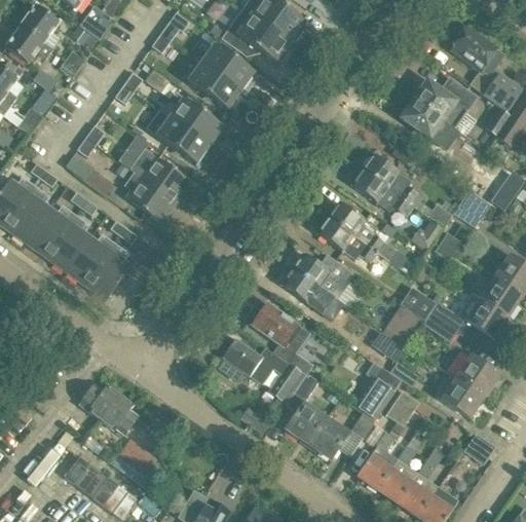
[(60,0),(74,10),(81,0),(60,0)]
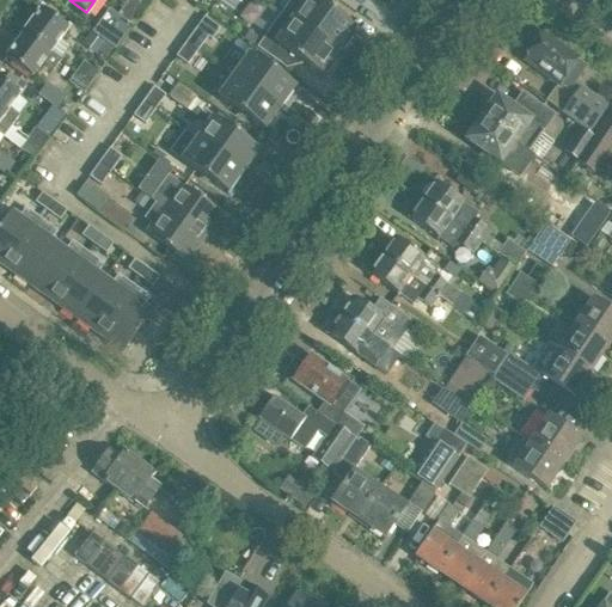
[(126,0),(117,13),(132,24),(146,4),(141,0),(126,0)]
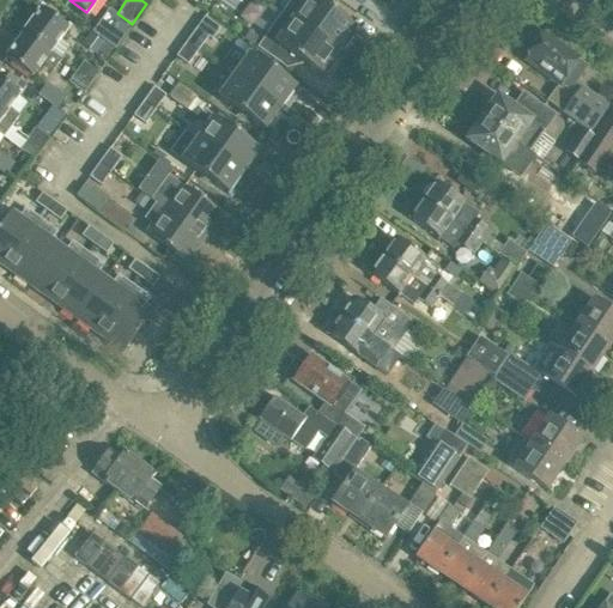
[(291,0),(284,11),(292,17),(295,18),(339,50),(341,47),(343,47),(344,48),(354,32),(353,31),(352,31),(356,26),(329,7),(334,0),(291,0)]
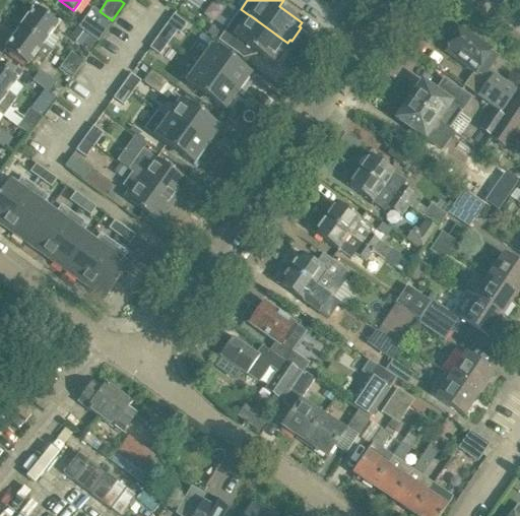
[(19,25),(43,42),(57,21),(35,4),(19,25)]
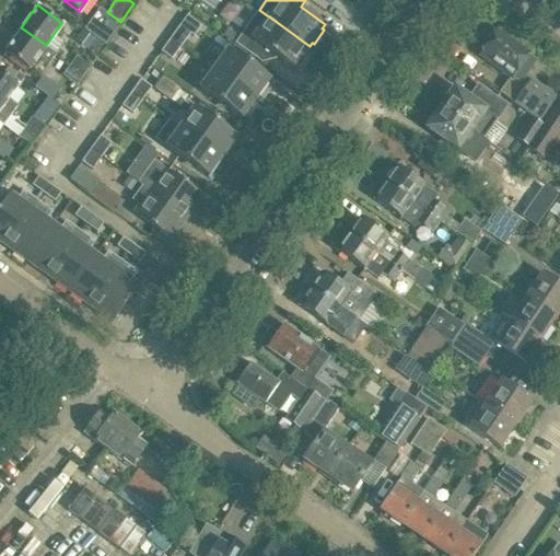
[(84,26),(105,42),(112,34),(120,22),(107,12),(98,7),(91,19),(84,26)]
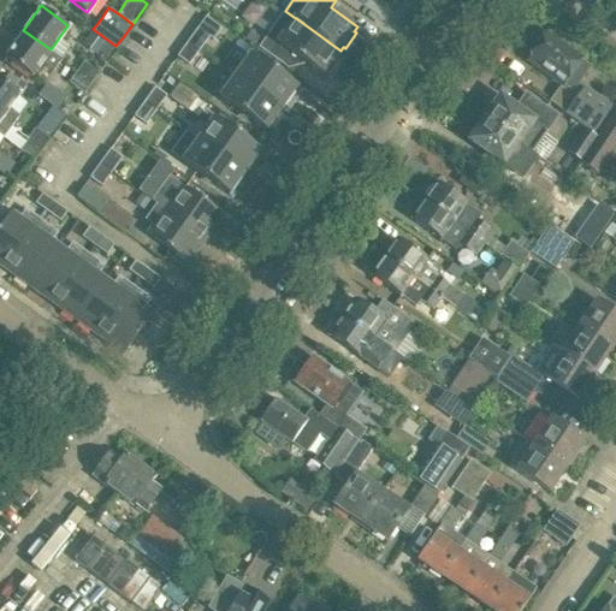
[(266,36),(260,46),(267,51),(288,66),(296,55),(314,67),(323,75),(326,70),(329,71),(338,58),(339,55),(337,54),(341,51),(296,18),(294,17),(285,11),(268,34),(266,36)]
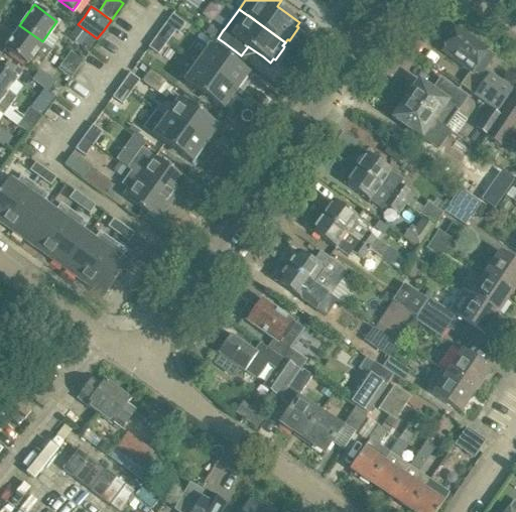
[(166,21),(157,32),(167,39),(175,28),(178,31),(185,21),(172,12),(166,21)]
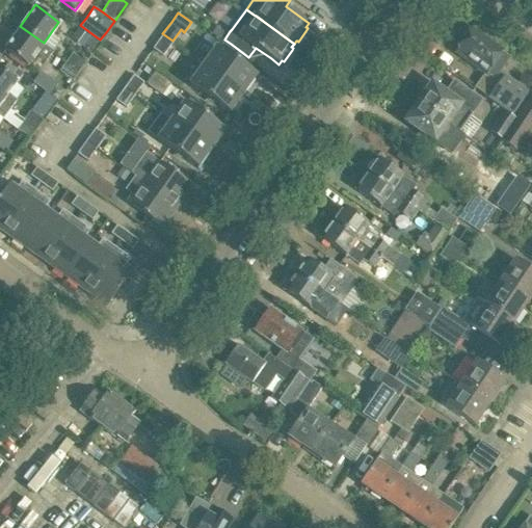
[(51,49),(44,43),(20,26),(4,48),(27,64),(36,52),(45,57),(51,49)]
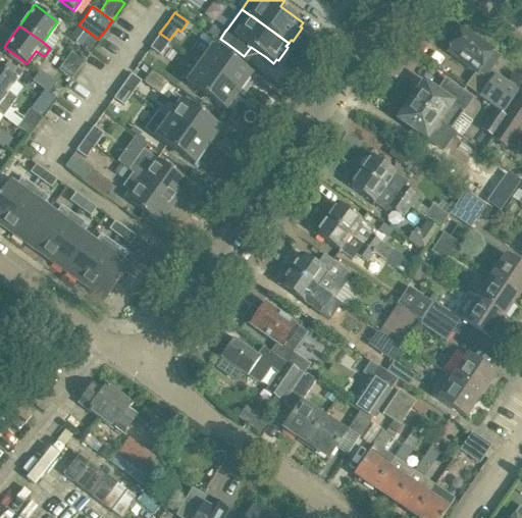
[(79,26),(71,36),(81,43),(82,43),(85,44),(91,35),(79,26)]
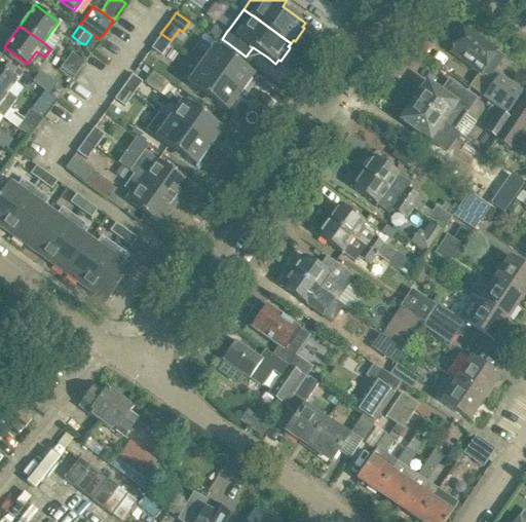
[(489,75),(503,54),(496,49),(496,48),(465,27),(450,48),(489,75)]
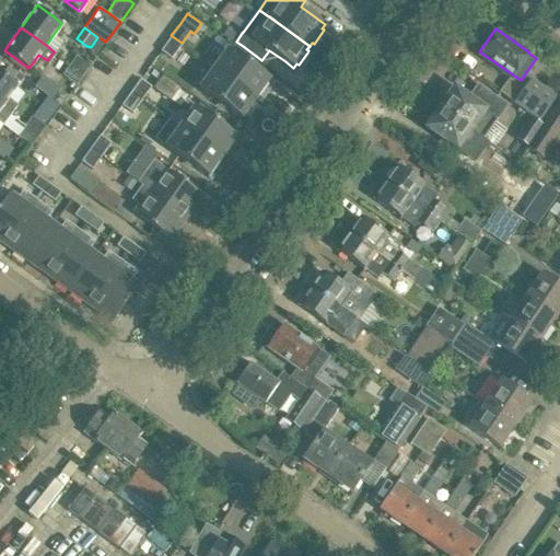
[(172,56),(182,43),(171,35),(162,48),(172,56)]
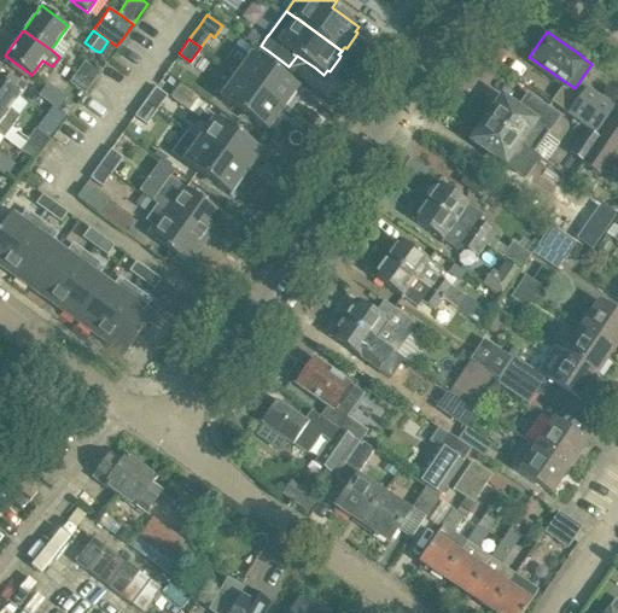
[(235,74),(283,107),(298,85),(251,52),(235,74)]
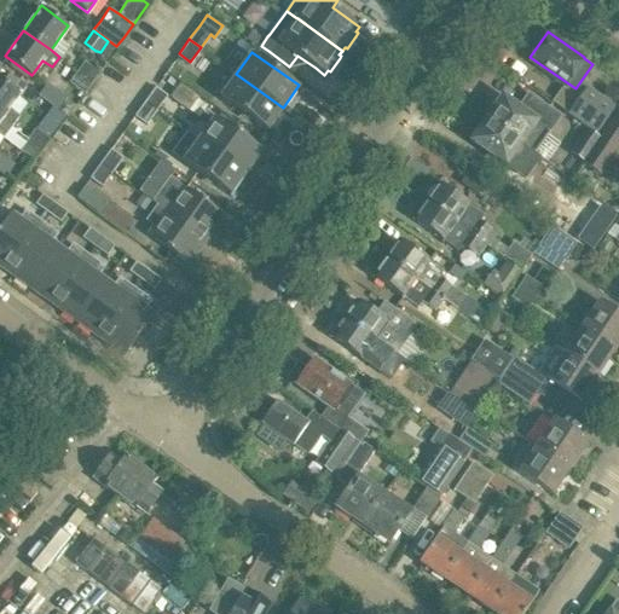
[(76,70),(91,81),(99,70),(84,59),(76,70)]
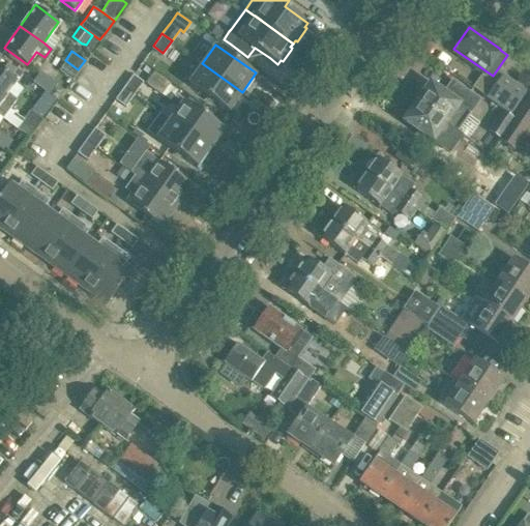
[(71,78),(78,69),(65,60),(59,68),(71,78)]
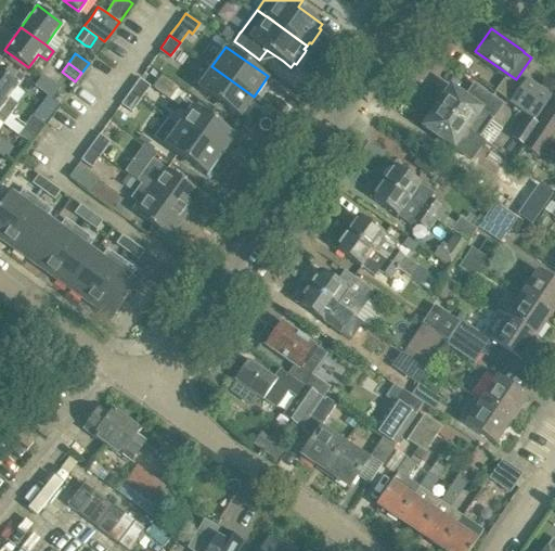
[(240,116),(254,97),(211,66),(197,86),(240,116)]
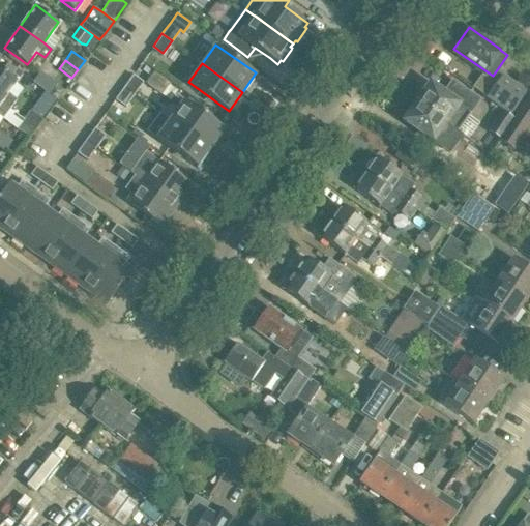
[(146,64),(143,68),(150,74),(153,69),(146,64)]
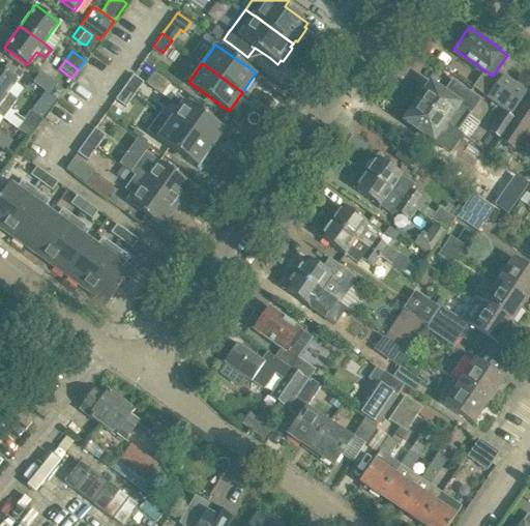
[(0,98),(9,107),(17,97),(7,91),(17,79),(0,66),(0,98)]
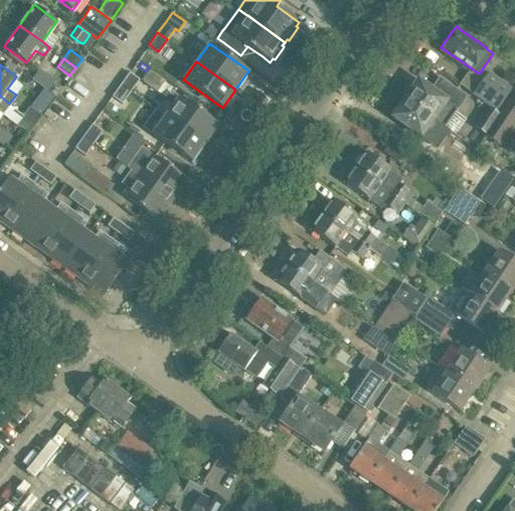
[(146,71),(141,78),(165,96),(171,86),(164,80),(165,78),(149,67),(146,71)]
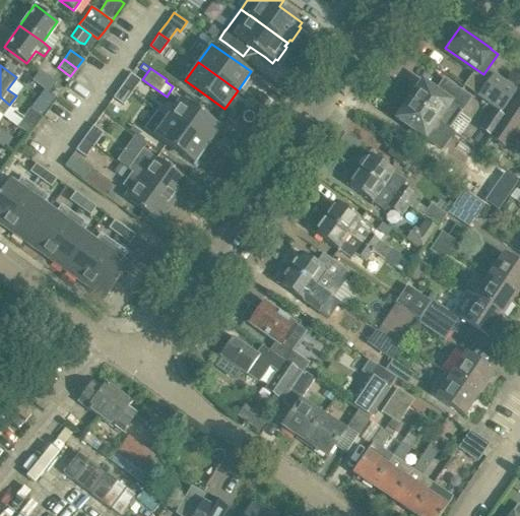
[(122,83),(132,90),(141,78),(131,71),(122,83)]
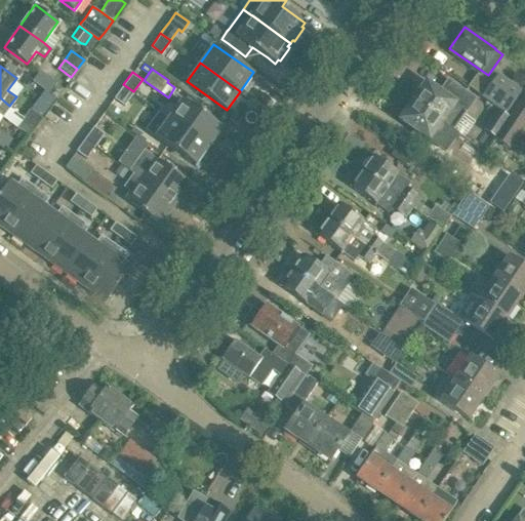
[(491,82),(477,72),(469,84),(506,110),(520,89),(498,74),(491,82)]
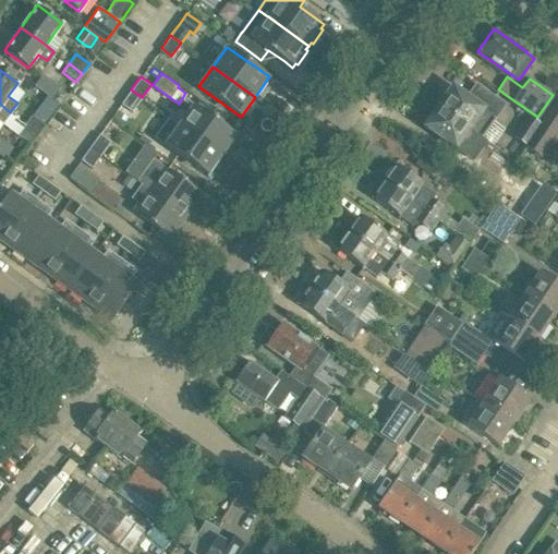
[(465,96),(452,86),(439,106),(482,135),(505,103),(475,82),(465,96)]
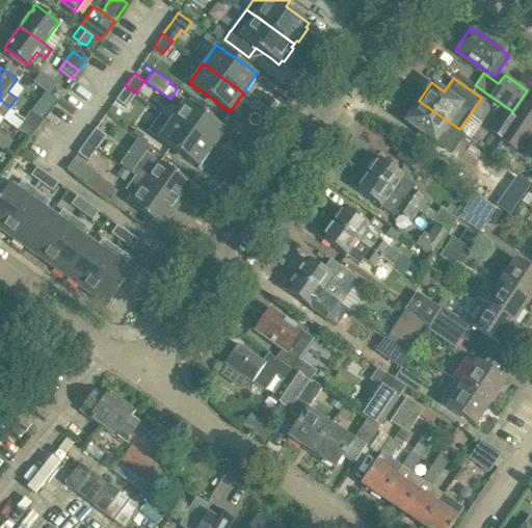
[(57,83),(50,93),(57,98),(64,88),(57,83)]
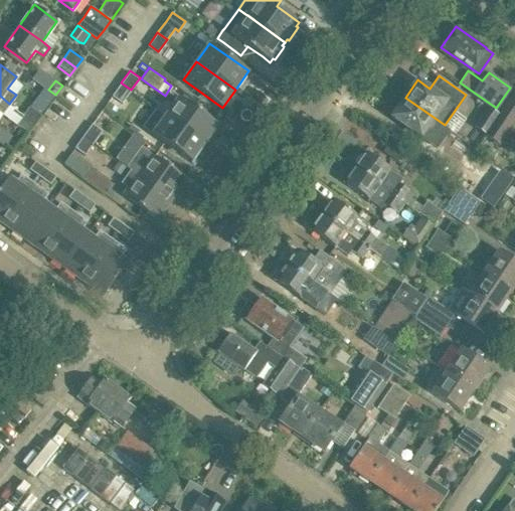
[(122,101),(131,90),(121,82),(113,94),(122,101)]
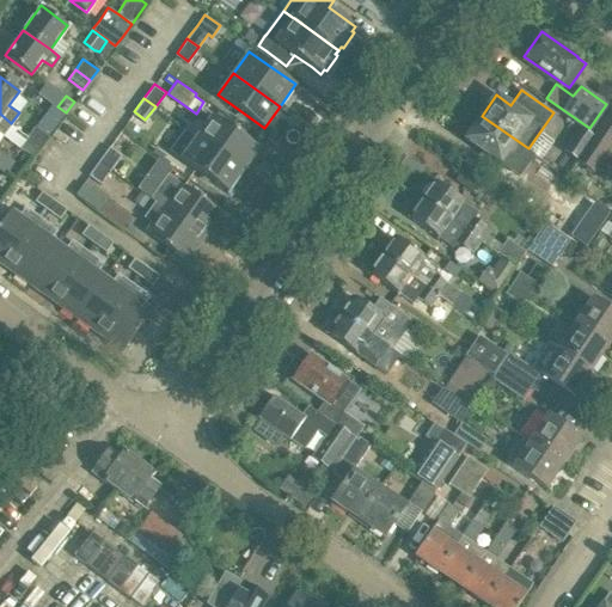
[(611,105),(599,126),(577,158),(593,169),(611,140),(611,105)]
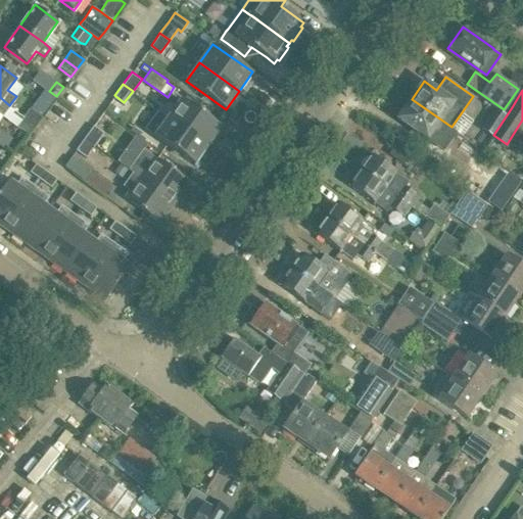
[(0,111),(3,114),(9,105),(0,97),(0,111)]
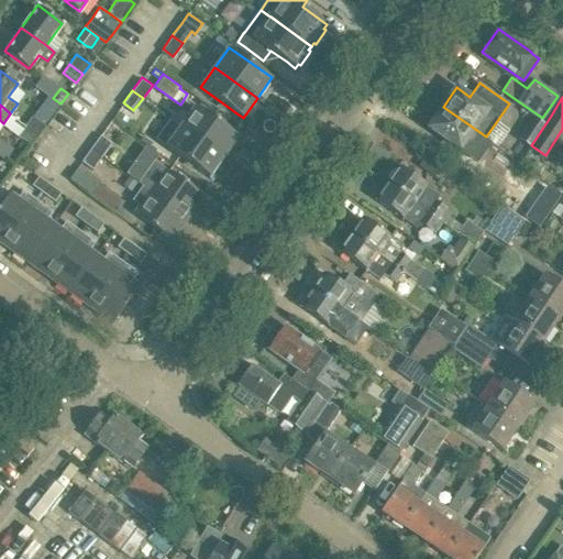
[(196,105),(181,124),(223,155),(238,135),(196,105)]
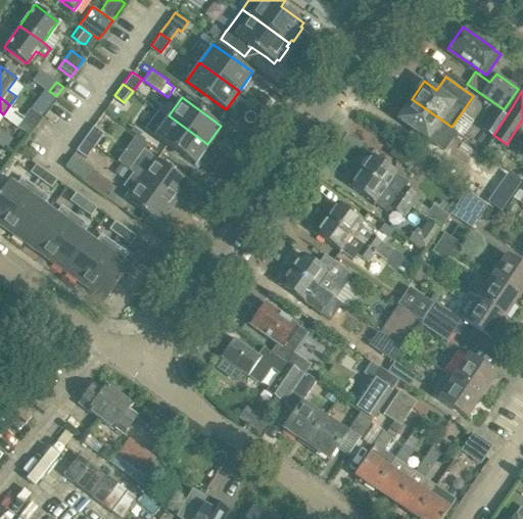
[(398,116),(443,148),(456,131),(452,127),(412,99),(408,103),(405,103),(400,109),(401,112),(398,116)]
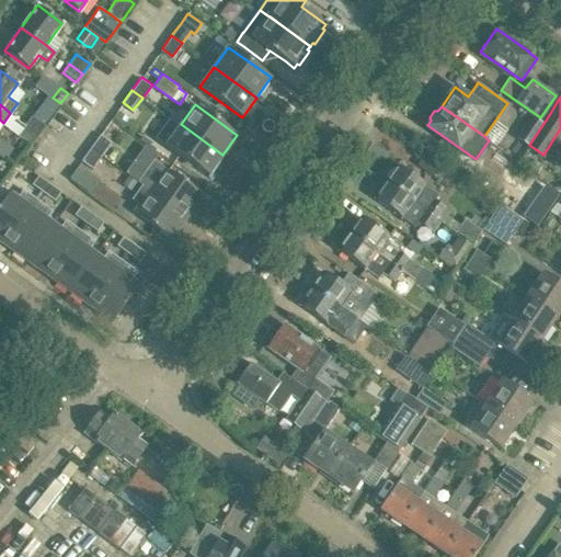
[(24,124),(38,134),(45,124),(32,114),(24,124)]
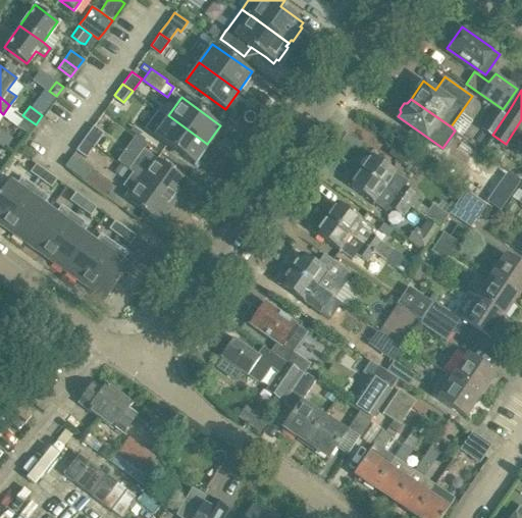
[(505,114),(493,106),(480,126),(491,134),(505,114)]
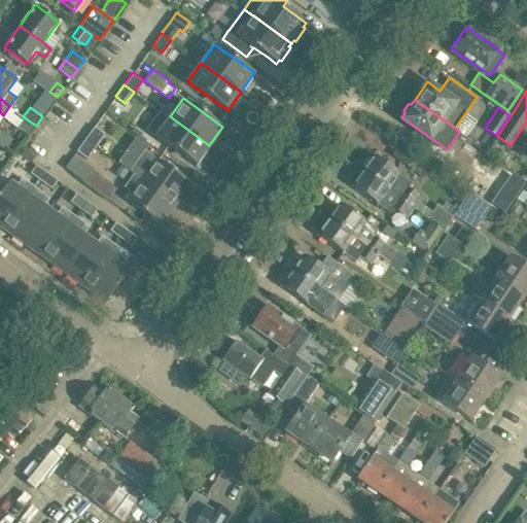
[(160,110),(146,129),(156,136),(196,164),(209,145),(170,116),(160,110)]
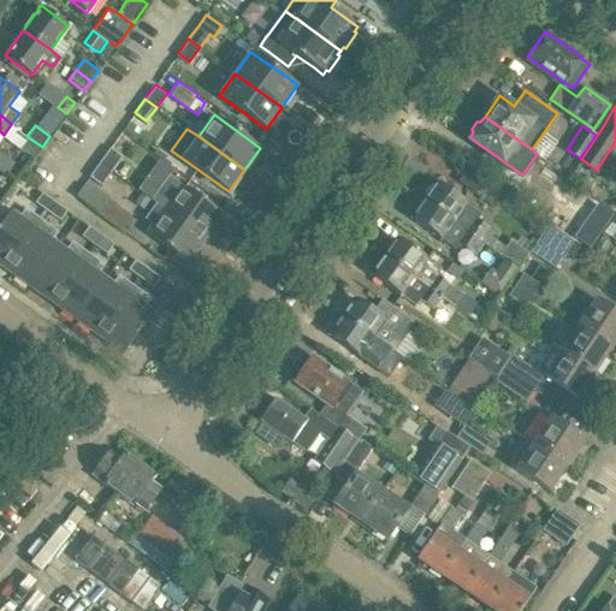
[(34,158),(42,147),(27,136),(19,147),(34,158)]
